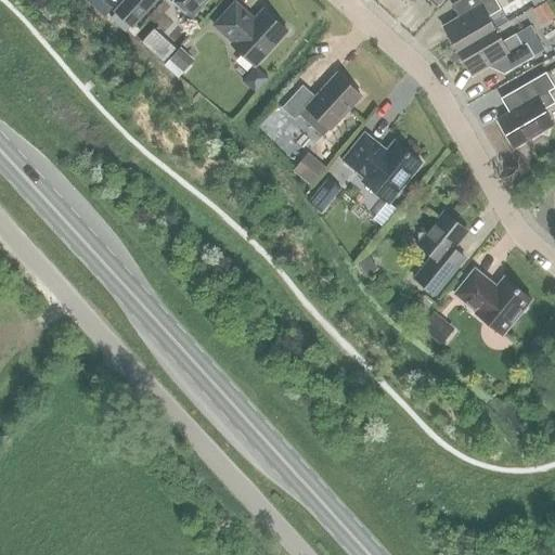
[(95,0),(91,5),(105,18),(120,0),(95,0)]
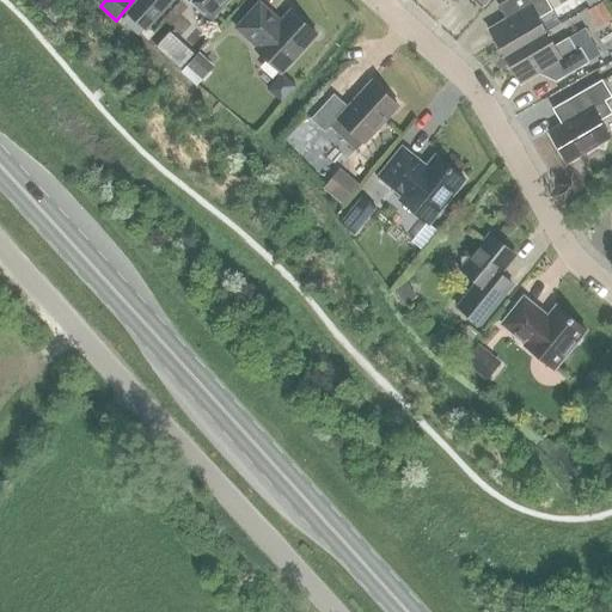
[(135,0),(124,14),(146,32),(173,0),(135,0)]
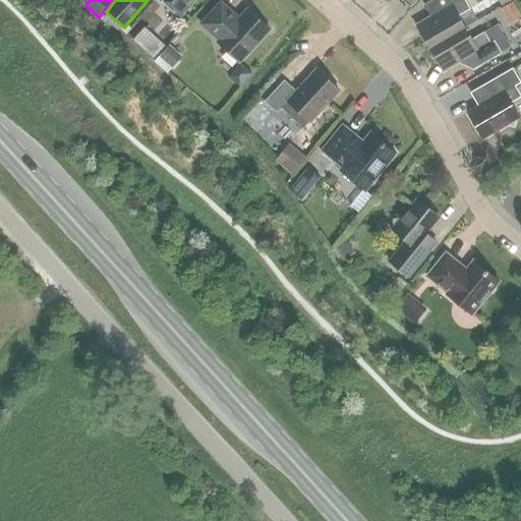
[(161,0),(180,16),(194,0),(161,0)]
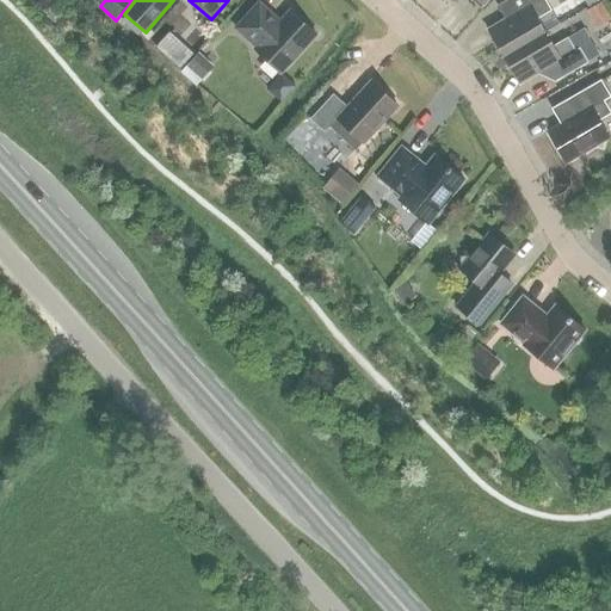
[(488,30),(504,57),(544,34),(537,20),(551,12),(544,0),(507,0),(498,6),(506,19),(488,30)]
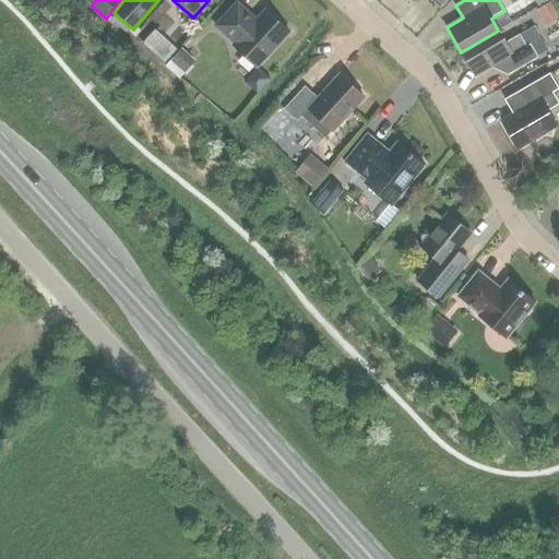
[(558,18),(549,1),(536,8),(546,25),(558,18)]
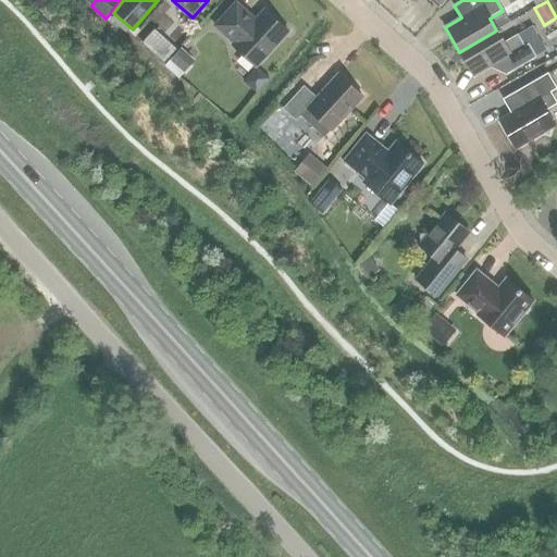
[(256,67),(288,33),(265,11),(256,21),(236,3),(214,26),(234,44),(232,46),(256,67)]
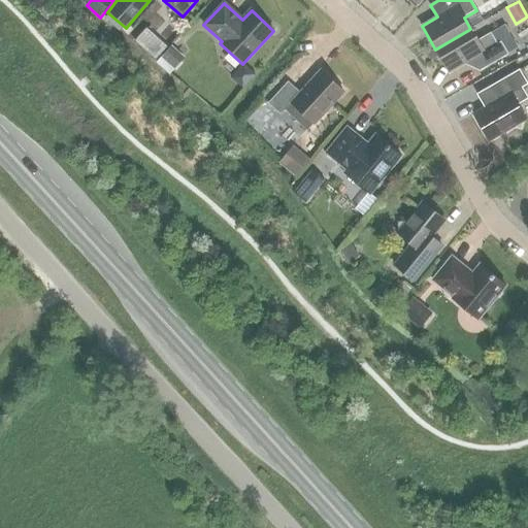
[(145,28),(133,41),(140,47),(156,61),(167,46),(145,28)]
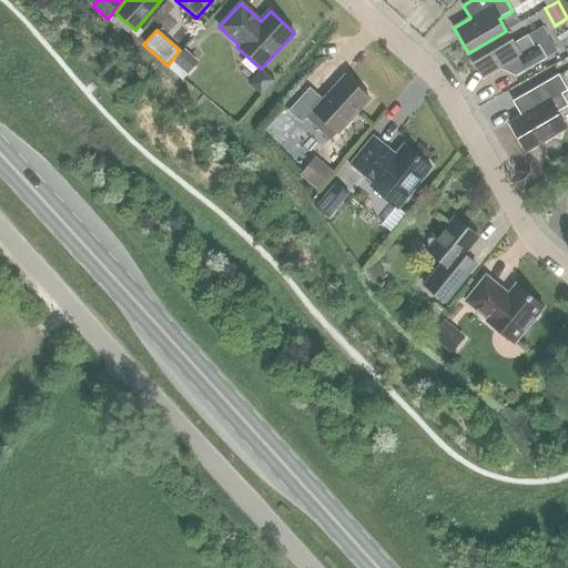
[(546,59),(539,47),(535,49),(528,37),(514,44),(506,31),(468,53),(484,79),(508,64),(516,77),(546,59)]
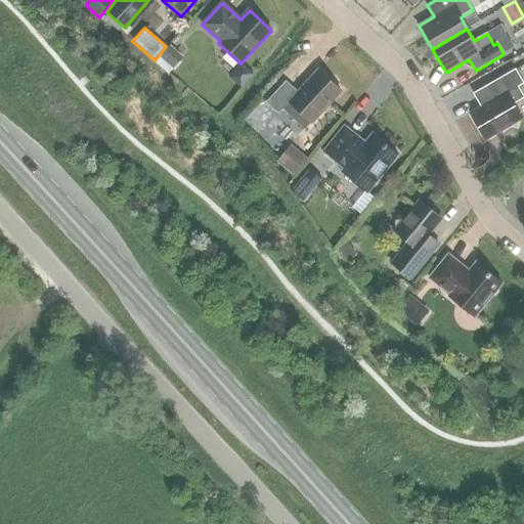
[(523,97),(518,87),(523,84),(515,70),(487,86),(494,99),(471,114),(471,113),(470,114),(485,140),(486,140),(486,139),(510,125),(516,127),(517,121),(521,119),(521,120),(522,119),(514,104),(523,97)]
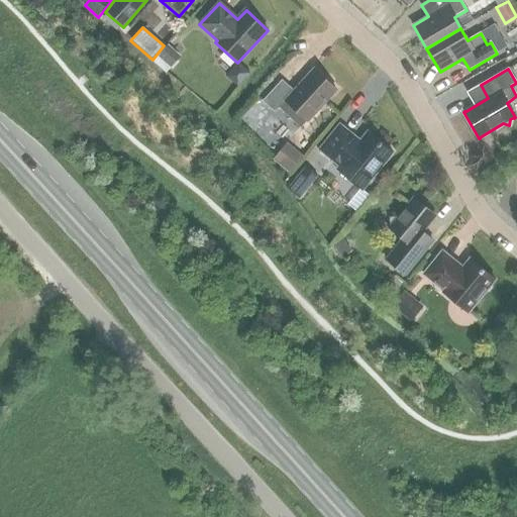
[(294,91),(282,80),(263,101),(275,112),(279,108),(301,128),(307,121),(308,121),(336,90),(314,70),(294,91)]
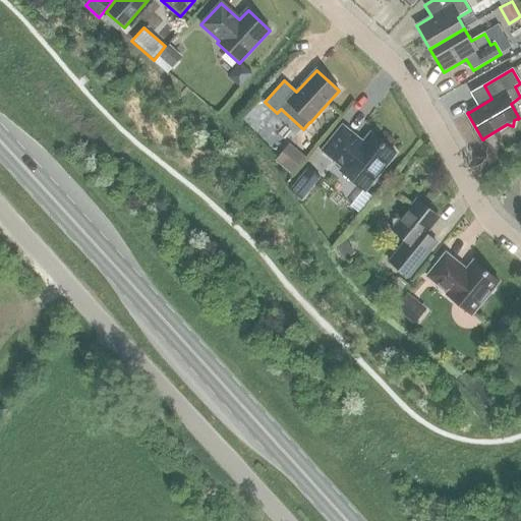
[(378,180),(378,176),(396,154),(370,133),(363,142),(342,125),(322,151),(342,168),(340,171),(365,191),(368,187),(373,186),(378,180)]
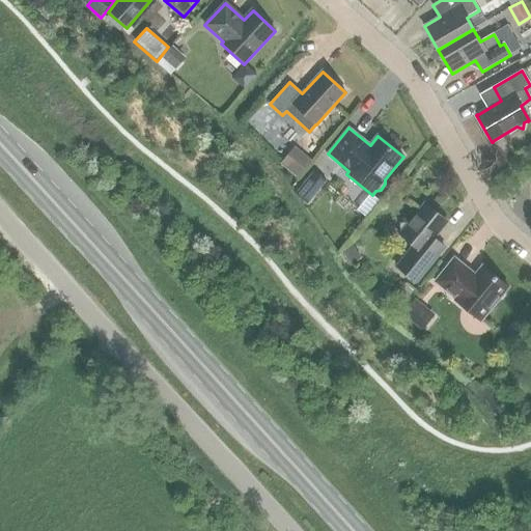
[(280,164),(297,177),(311,160),(295,146),(280,164)]
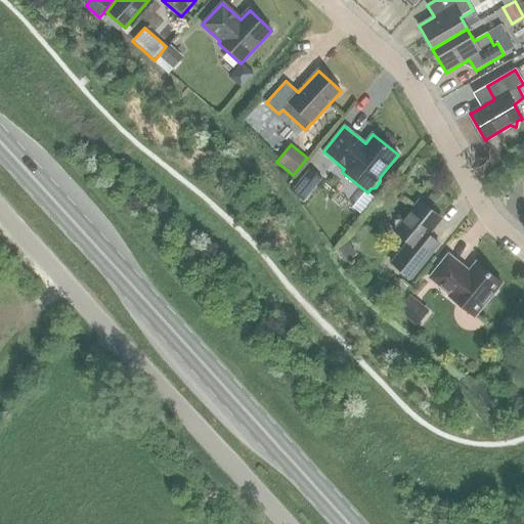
[(303,202),(322,178),(310,168),(291,191),(303,202)]
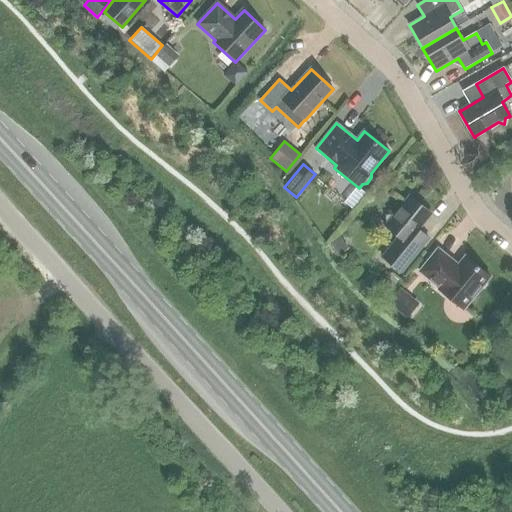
[(410,197),(396,215),(385,216),(387,233),(393,232),(399,237),(383,258),(401,272),(428,239),(417,230),(431,213),(410,197)]
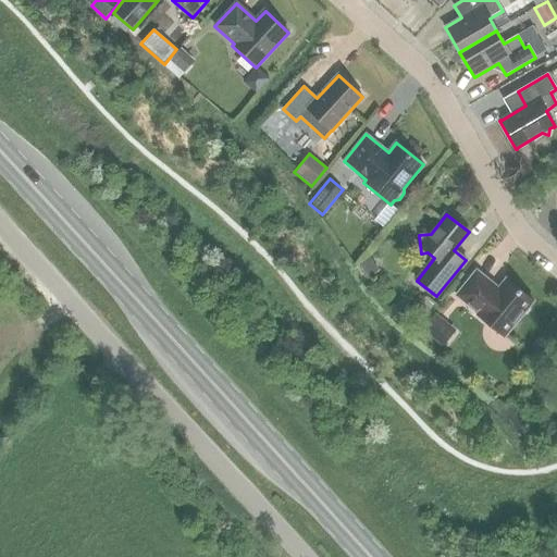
[(504,337),(522,316),(527,314),(530,311),(530,306),(533,301),(506,280),(498,288),(477,271),(456,296),(478,314),(477,316),(504,337)]
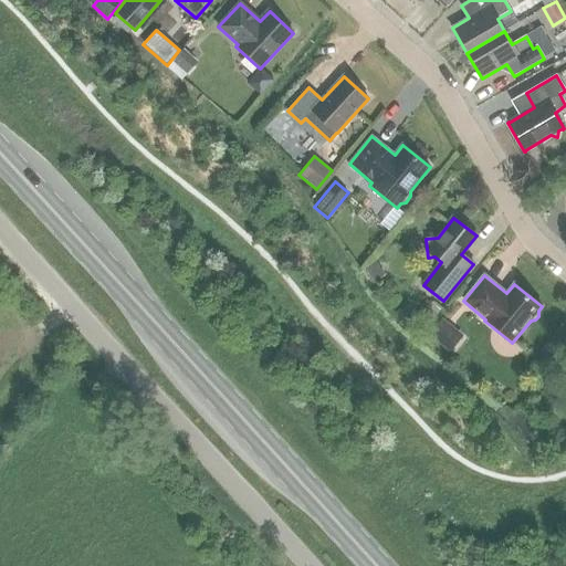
[(418,318),(428,326),(441,312),(431,303),(418,318)]
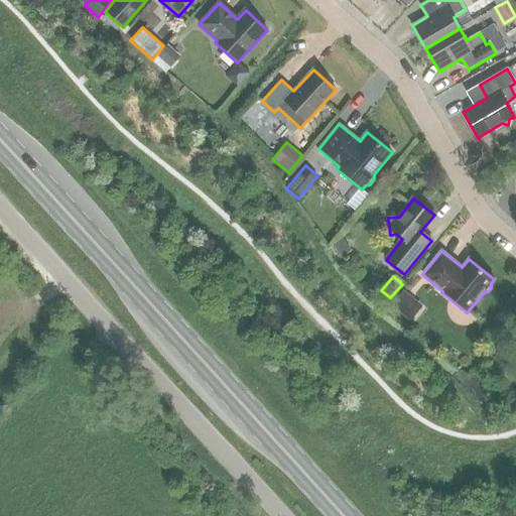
[(403,290),(390,306),(409,321),(422,305),(403,290)]
